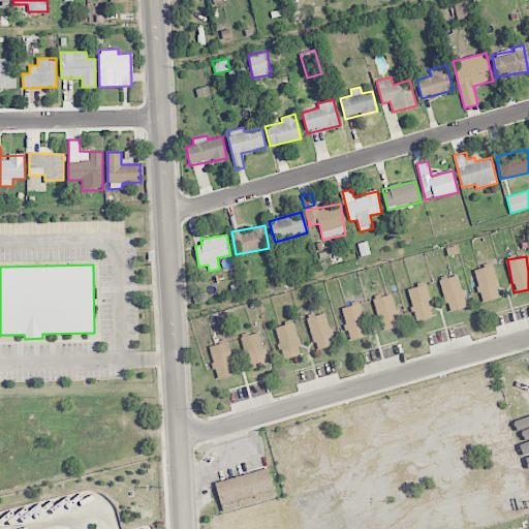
[(473,270),(481,302),(500,298),(492,265),(473,270)]
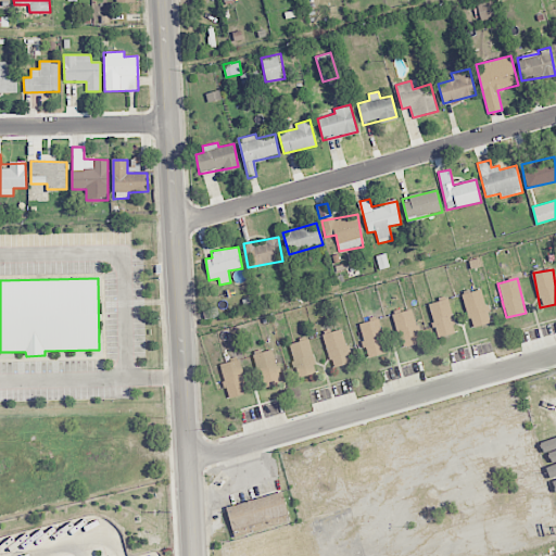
[(471,328),(491,323),(481,289),(463,294),(471,328)]
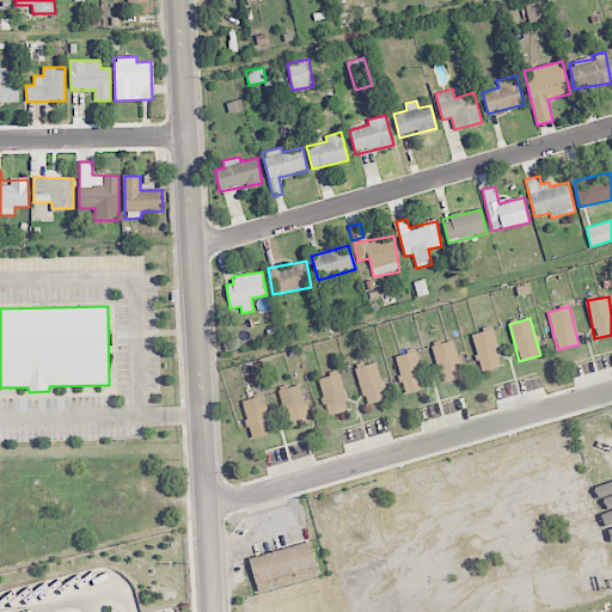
[(502,367),(494,329),(472,334),(479,372),(502,367)]
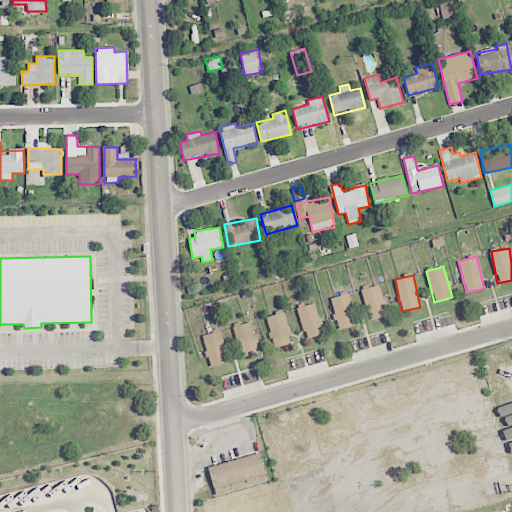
[(387,316),(379,284),(361,289),(369,320),(387,316)]
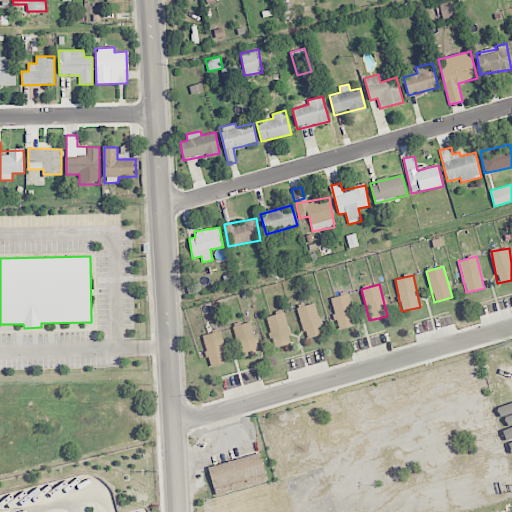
[(337,329),(355,326),(349,293),(331,297),(337,329)]
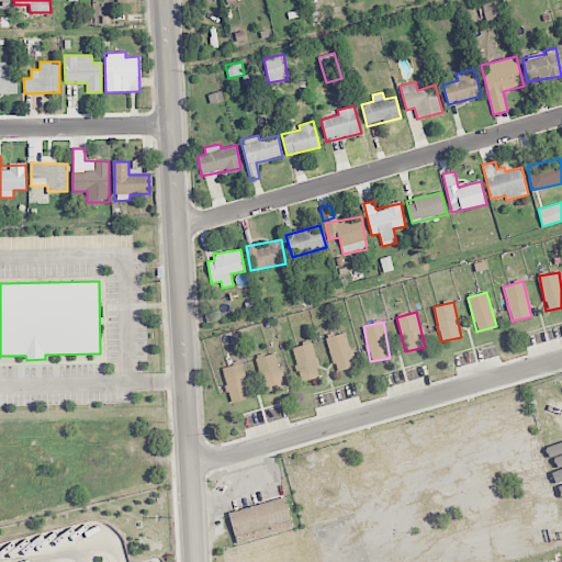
[(356,367),(346,332),(326,337),(336,372),(356,367)]
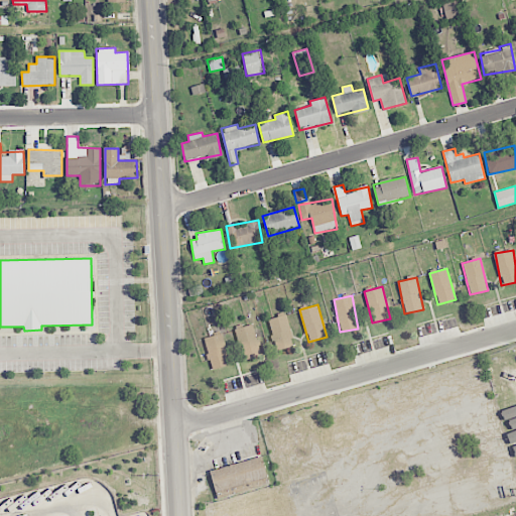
[(268,319),(277,351),(294,345),(285,314),(268,319)]
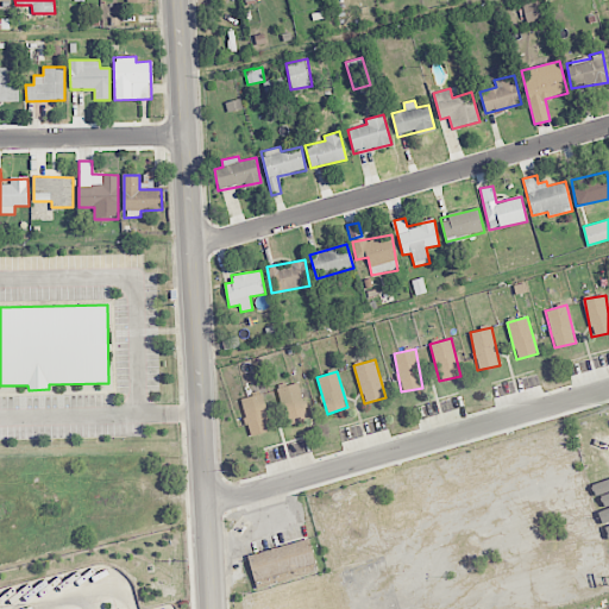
[(280,387),(287,424),(307,420),(300,383),(280,387)]
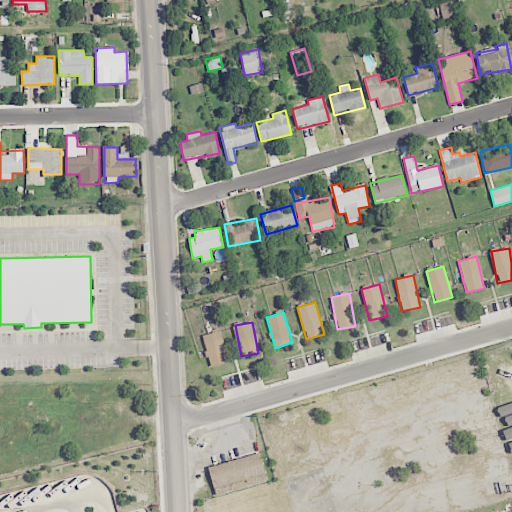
[(203,334),(209,366),(227,362),(221,331),(203,334)]
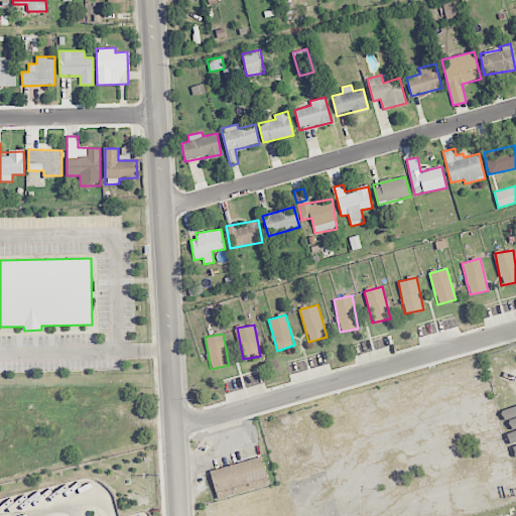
[(515,430),(515,420),(507,423),(509,433),(515,430)]
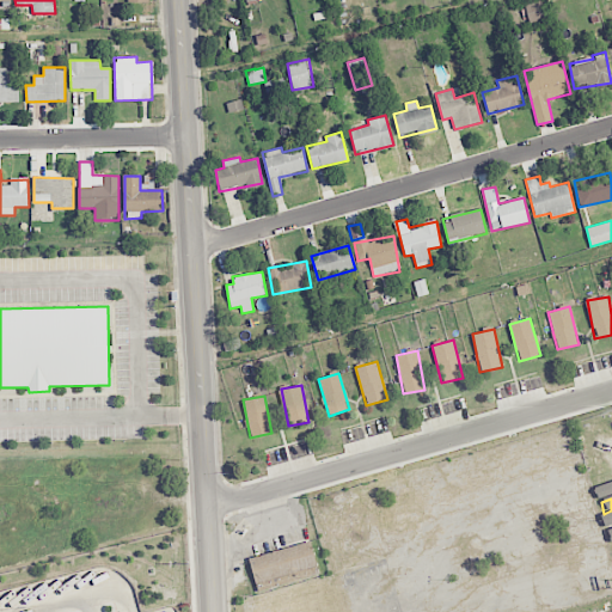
[(255,586),(298,576),(299,579),(318,575),(311,543),(249,556),(255,586)]
